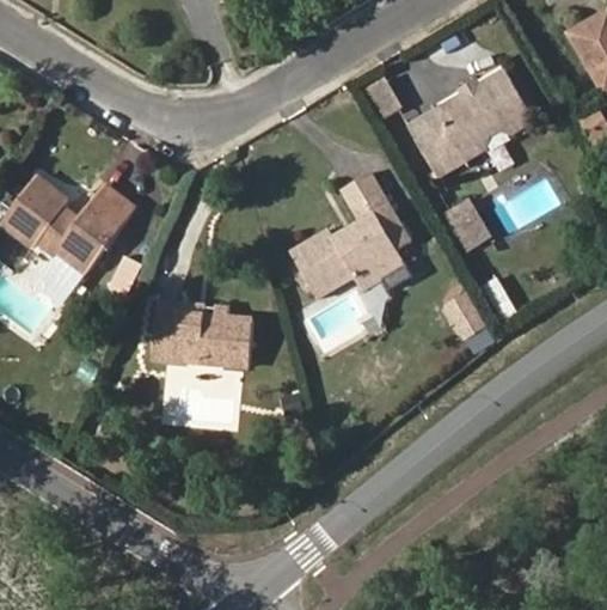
[(606,10),(606,8),(568,31),(601,90),(606,86),(606,10)]
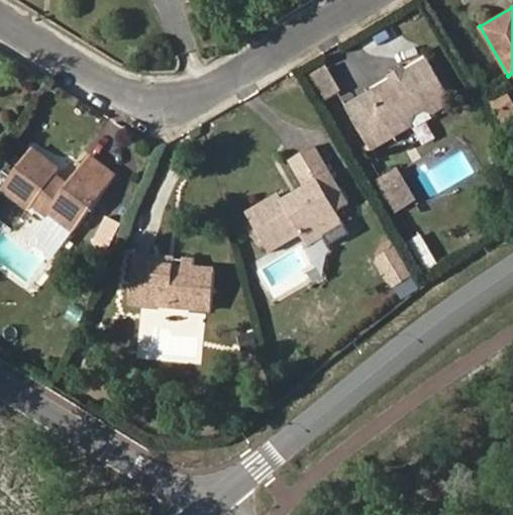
[(449,100),(425,57),(404,69),(409,78),(393,87),(388,79),(366,91),(367,93),(343,107),(368,147),(411,122),(412,115),(420,110),(428,112),(449,100)]
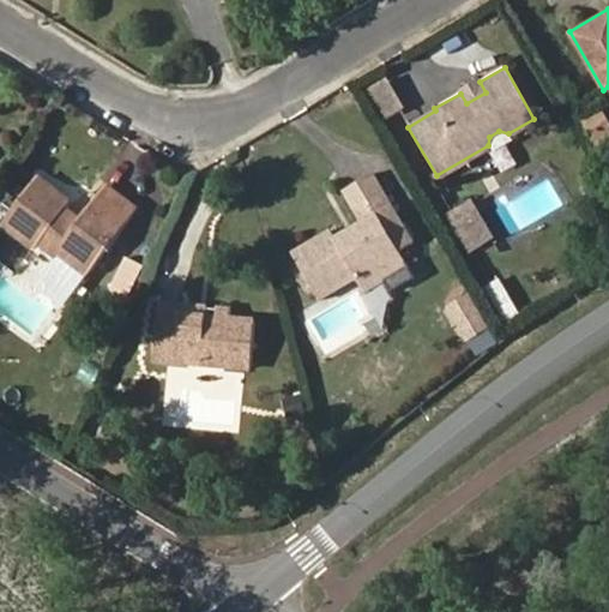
[(360,88),(378,120),(404,107),(386,73),(360,88)]
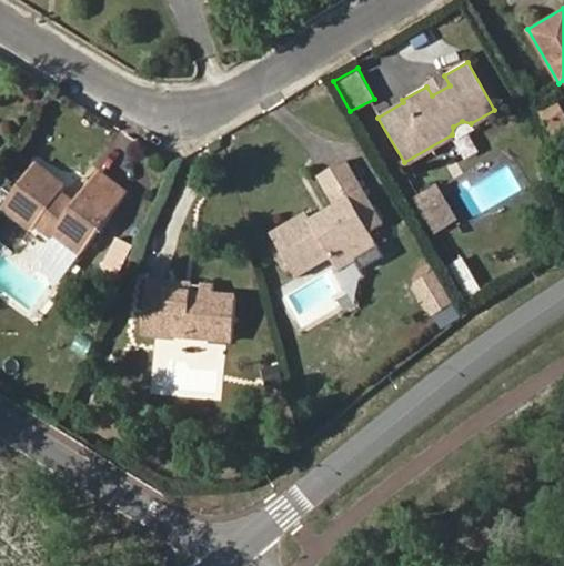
[(450,86),(444,76),(442,73),(424,83),(426,87),(432,95),(450,86)]
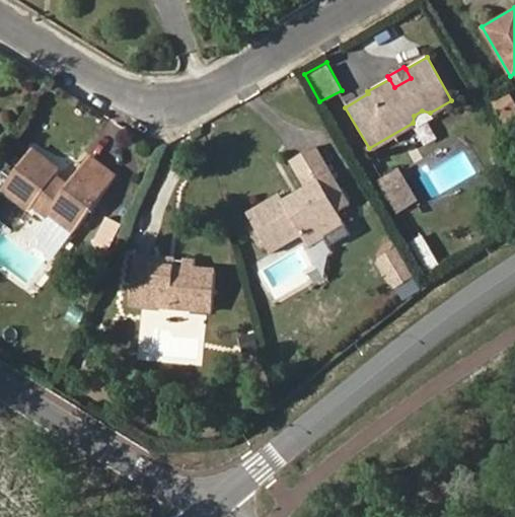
[(514,107),(504,92),(489,101),(498,118),(514,107)]
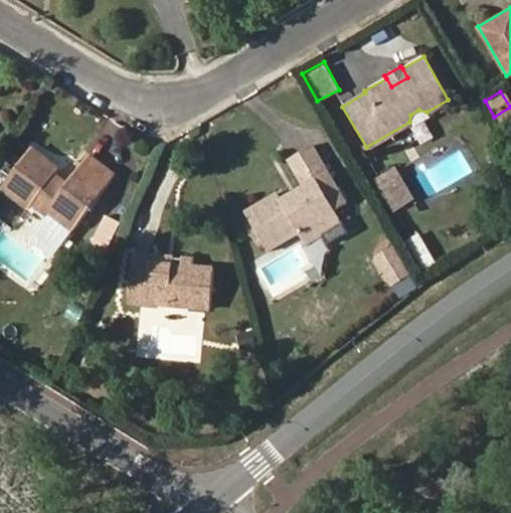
[(510,120),(510,109),(510,107),(494,117),(500,127),(510,120)]
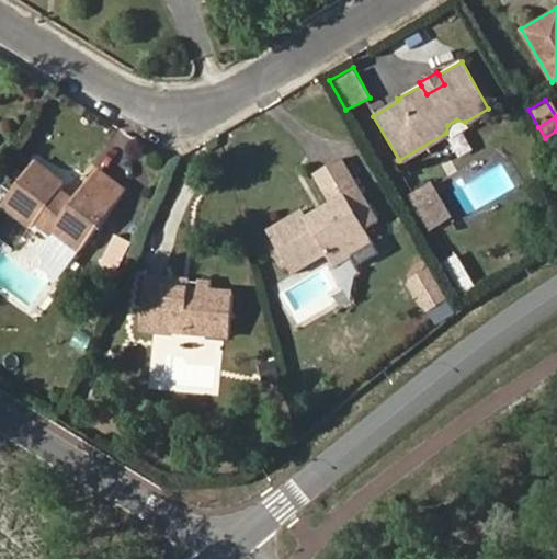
[(556,145),(556,130),(545,138),(552,149),(556,145)]
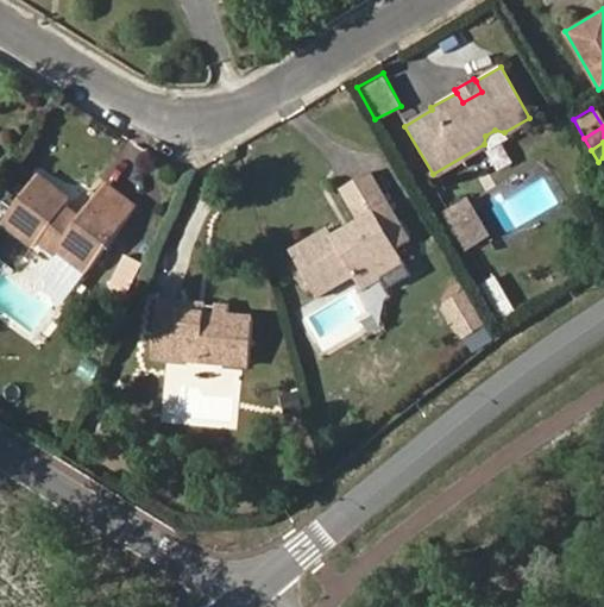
[(407,239),(366,169),(337,187),(356,218),(329,233),(325,225),(285,249),(314,296),(351,274),(359,288),(389,271),(379,256),(394,248),(407,239)]
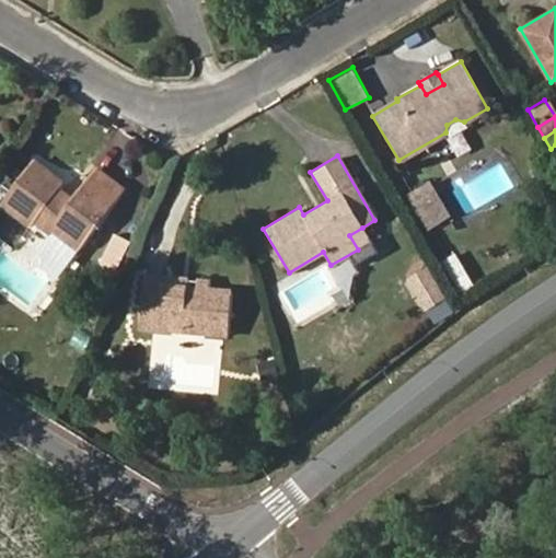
[(78,248),(123,190),(93,167),(69,198),(57,189),(61,183),(31,160),(0,200),(0,202),(30,224),(33,220),(48,232),(51,228),(78,248)]
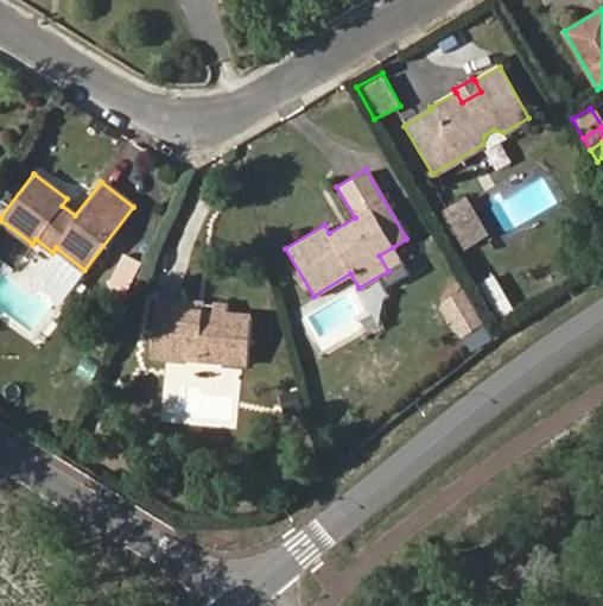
[(483,232),(463,199),(442,212),(463,245),(483,232)]
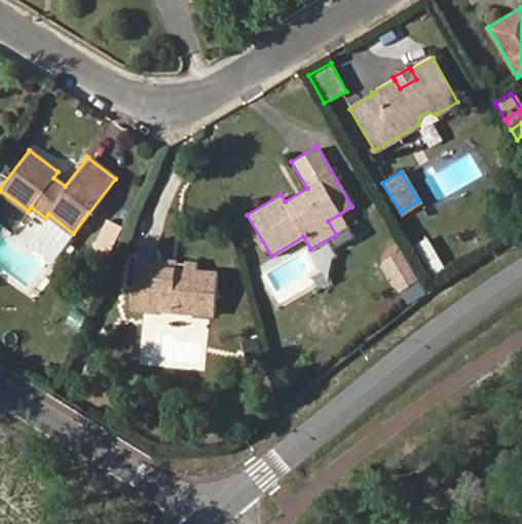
[(347,227),(340,214),(328,221),(336,234),(347,227)]
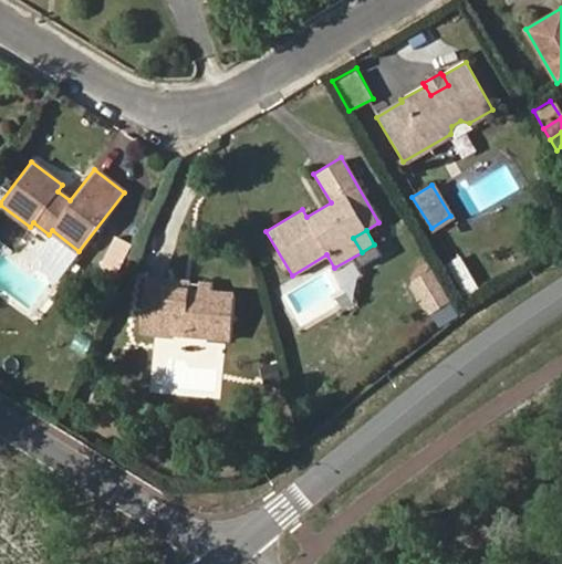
[(114,264),(124,247),(112,240),(103,259),(114,264)]
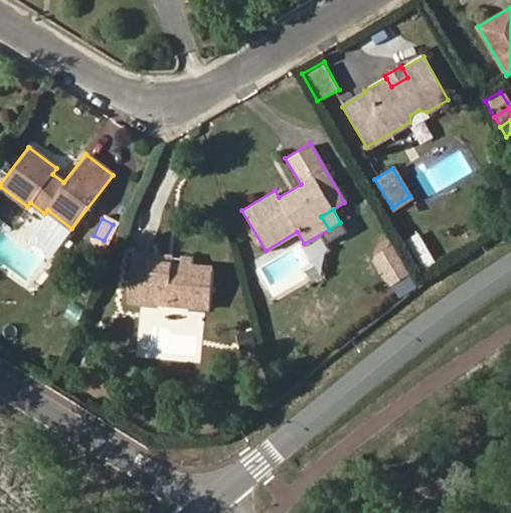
[(405,269),(384,235),(372,243),(393,277),(405,269)]
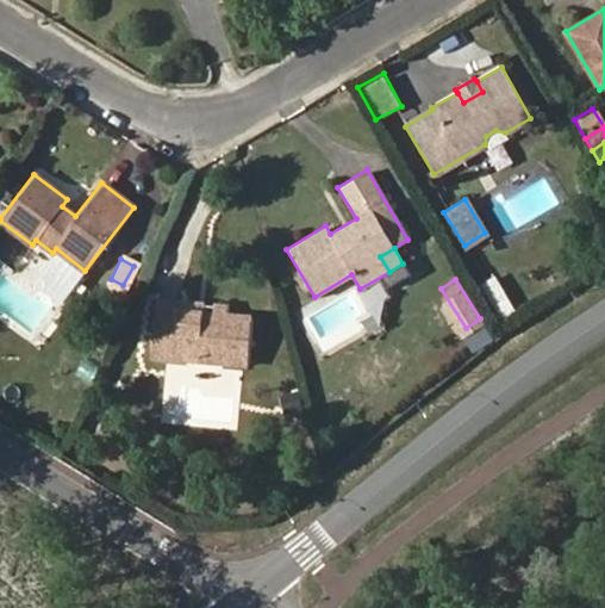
[(513,308),(503,289),(486,299),(497,317),(513,308)]
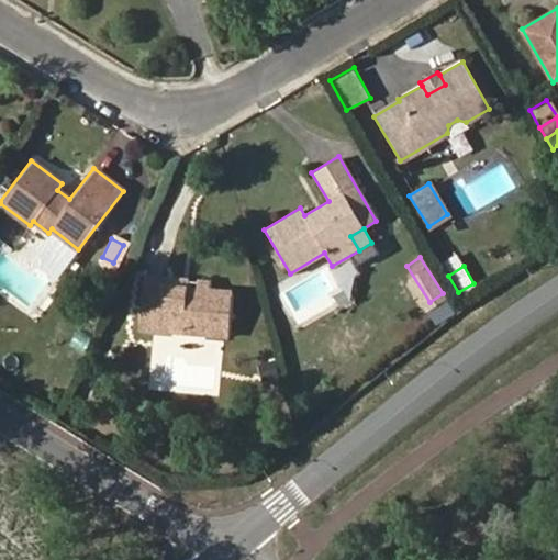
[(227,335),(231,292),(208,290),(209,282),(196,281),(194,289),(185,289),(162,287),(162,278),(141,277),(137,328),(227,335)]
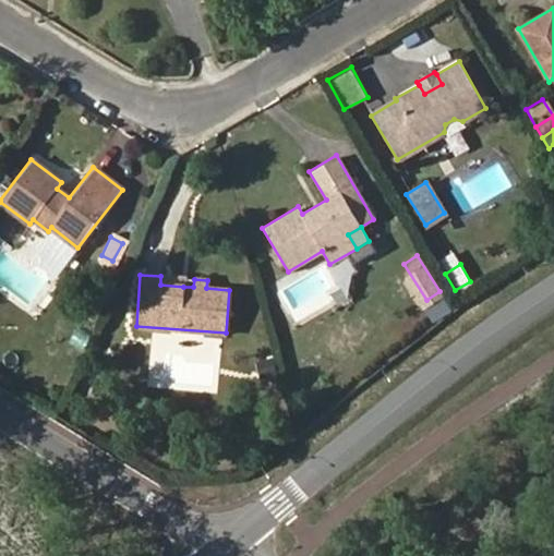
[(183,287),(184,278),(160,276),(160,285),(183,287)]
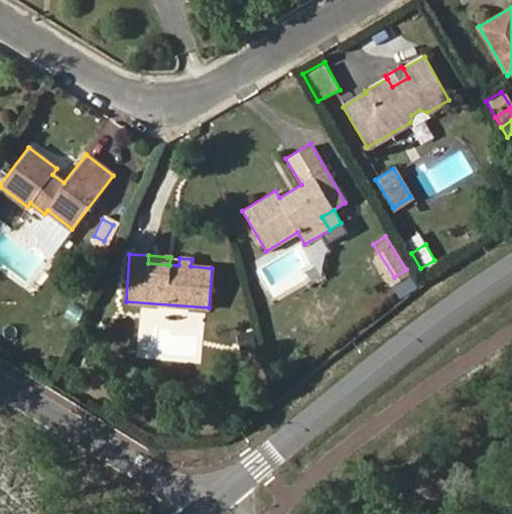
[(253,344),(249,332),(236,335),(240,348),(253,344)]
